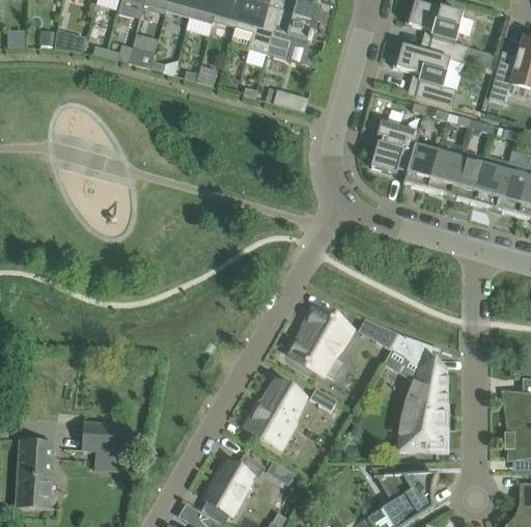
[(169,1),(169,0),(144,0),(143,3),(165,9),(167,0),(169,1)]
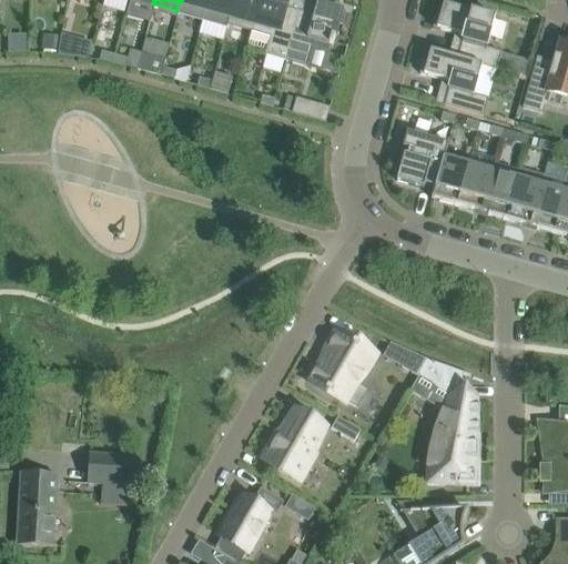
[(202,18),(208,0),(181,0),(181,1),(204,7),(201,18),(202,18)]
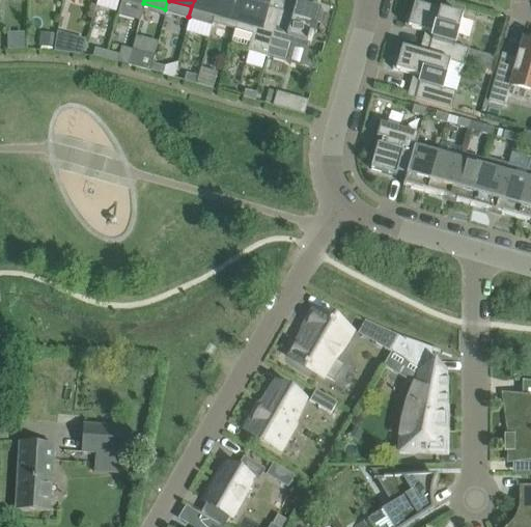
[(213,21),(219,0),(194,0),(189,17),(211,23),(212,24),(213,21)]
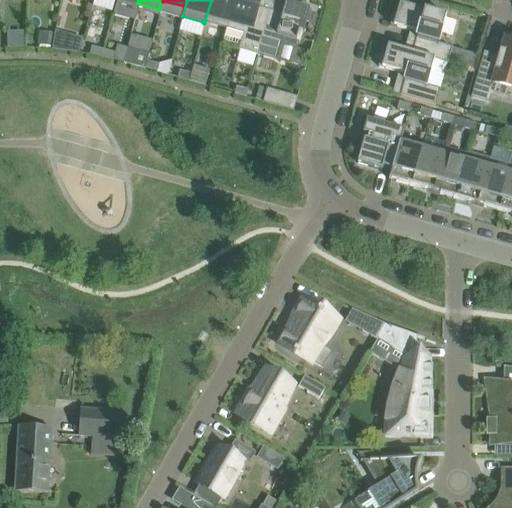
[(227,26),(234,0),(211,0),(205,20),(227,26)]
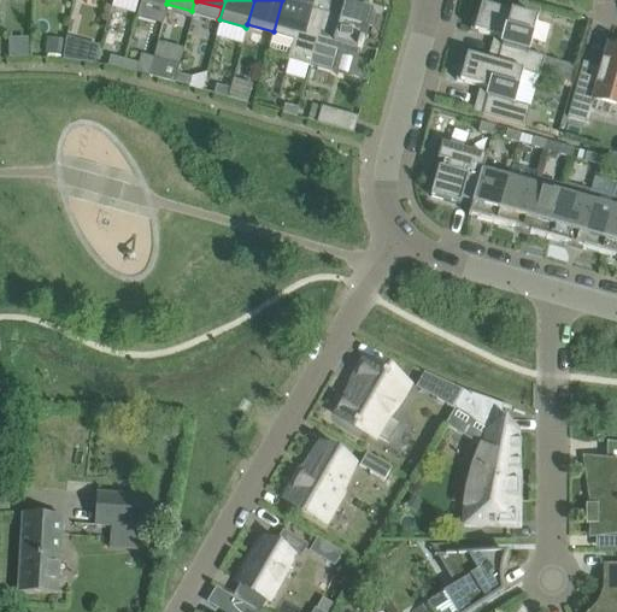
[(310,63),(324,9),(310,5),(311,0),(282,0),(274,31),(292,37),(287,57),(310,63)]
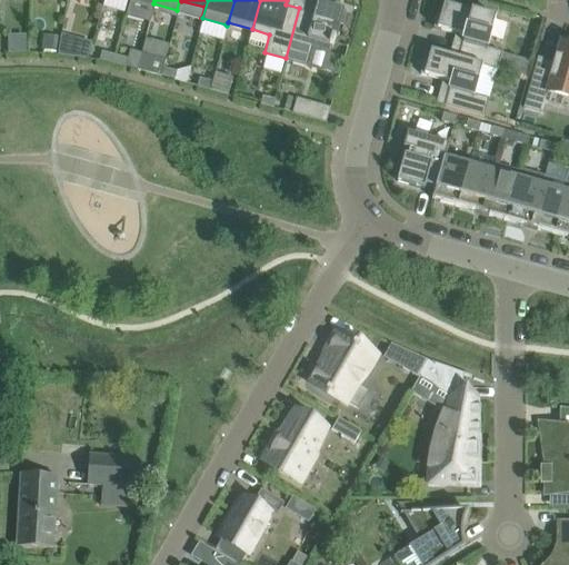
[(299,8),(286,58),(307,63),(308,58),(307,58),(311,46),(330,50),(331,43),(332,43),(335,35),(336,36),(345,7),(342,7),(342,5),(327,0),(317,0),(313,12),(299,8)]
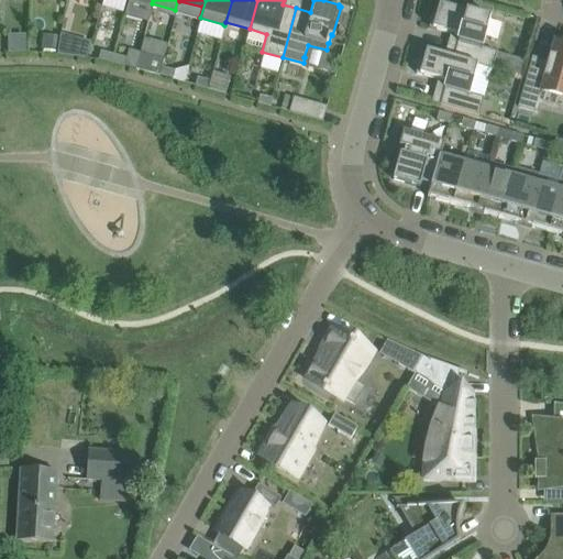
[(489,15),(470,10),(439,1),(435,12),(432,11),(429,24),(460,33),(453,55),(476,63),(492,66),(497,48),(482,44),(489,15)]
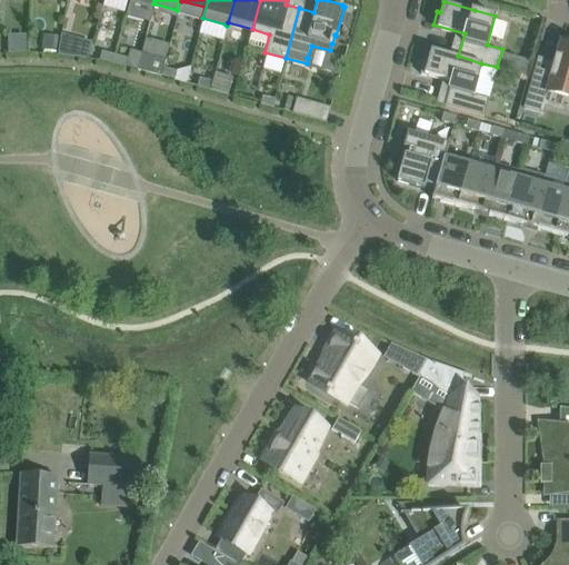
[(536,65),(525,105),(541,109),(547,90),(568,96),(568,33),(566,40),(560,38),(555,58),(551,69),(536,65)]
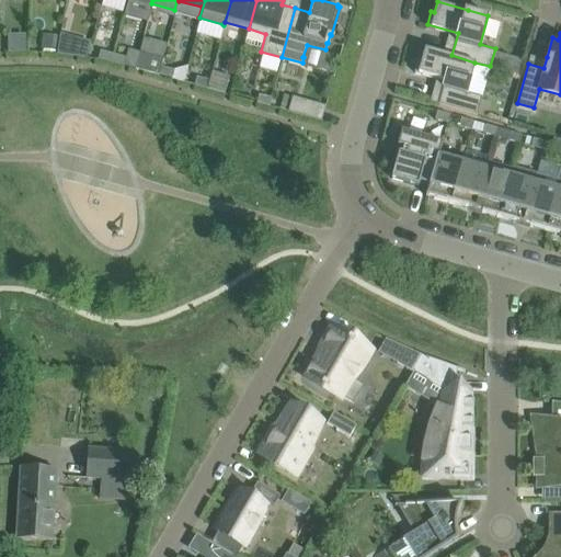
[(111,59),(113,50),(100,47),(98,56),(111,59)]
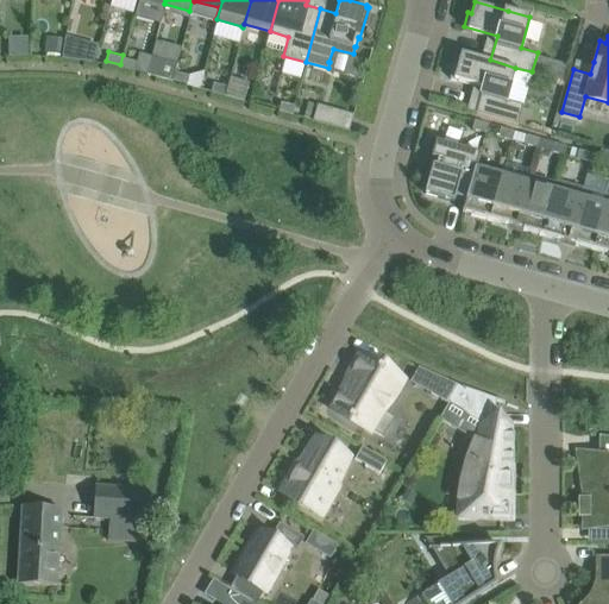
[(515,68),(490,60),(460,51),(458,63),(453,62),(450,76),(483,85),(476,109),(518,121),(523,102),(507,98),(515,68)]
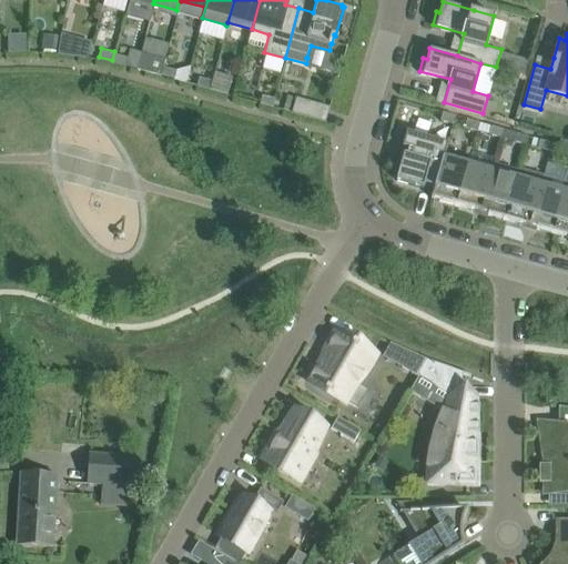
[(161,73),(163,64),(165,56),(141,50),(137,67),(161,73)]
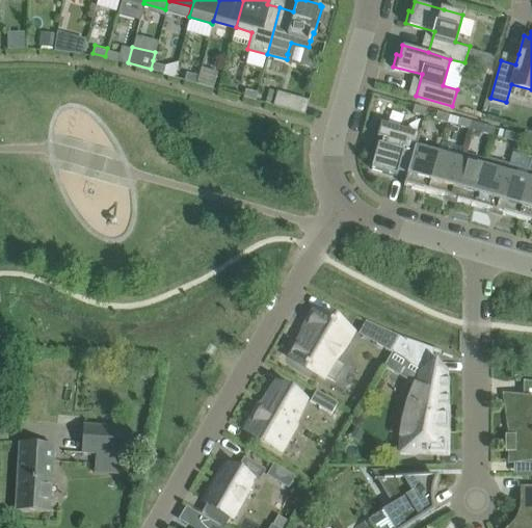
[(105,56),(116,59),(120,52),(107,48),(105,56)]
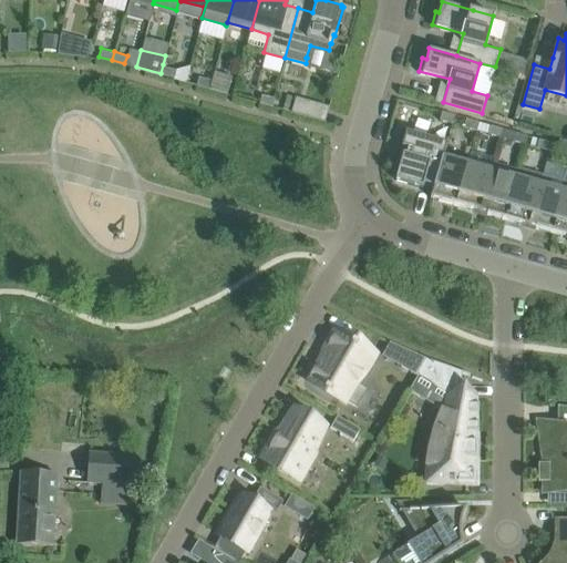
[(161,73),(174,77),(176,68),(163,64),(161,73)]
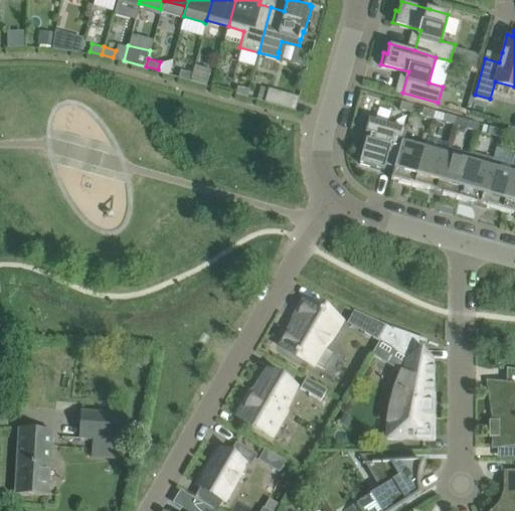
[(190,78),(206,83),(210,67),(194,62),(192,71),(190,78)]
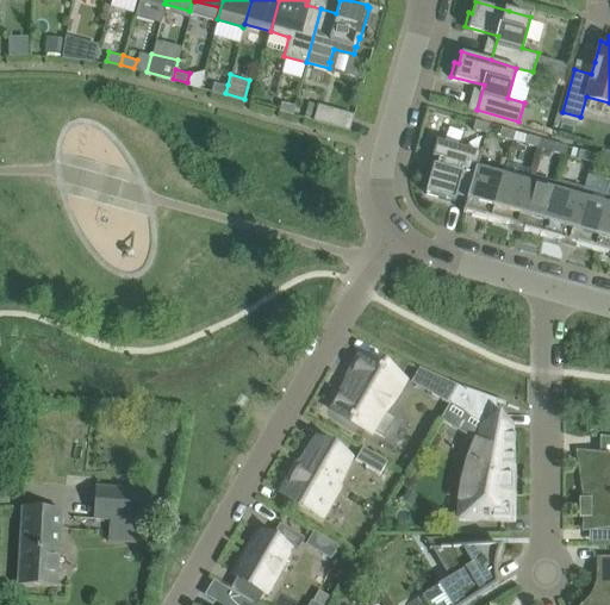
[(225,93),(228,85),(213,80),(211,89),(225,93)]
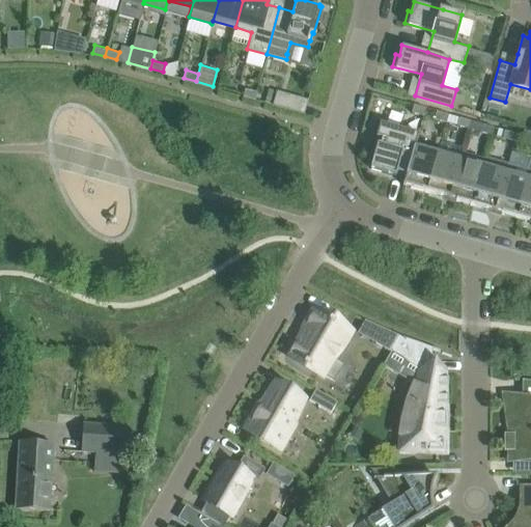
[(243,94),(255,98),(257,90),(245,87),(243,94)]
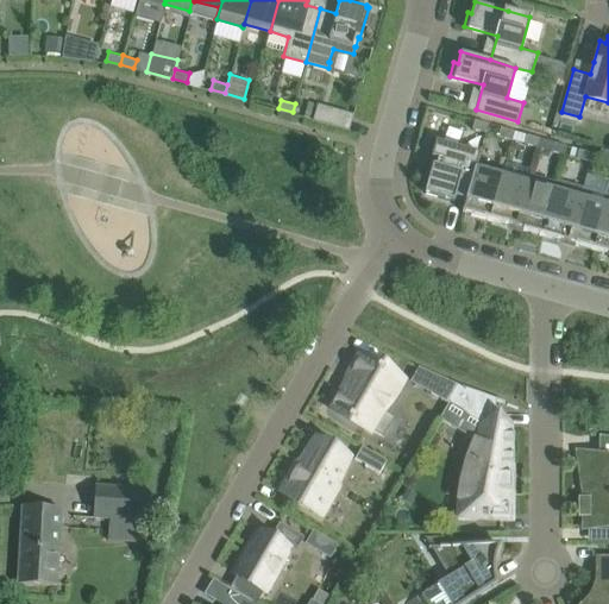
[(349,129),(350,127),(343,125),(347,111),(318,102),(319,101),(316,101),(312,118),(349,129)]
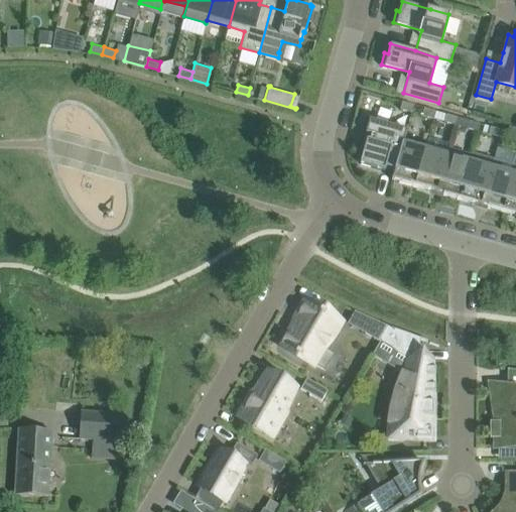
[(413,103),(402,99),(399,107),(411,110),(413,103)]
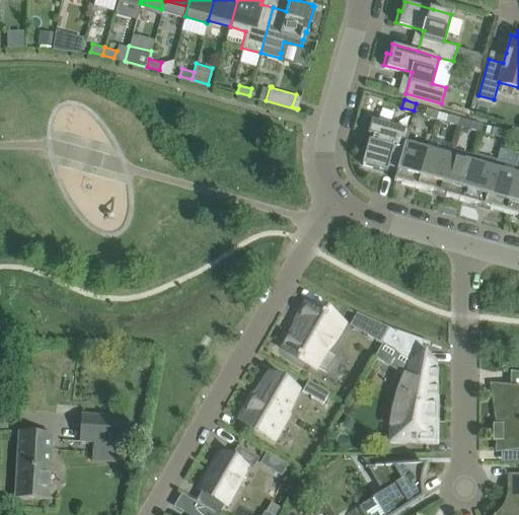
[(438,109),(426,106),(424,114),(436,118),(438,109)]
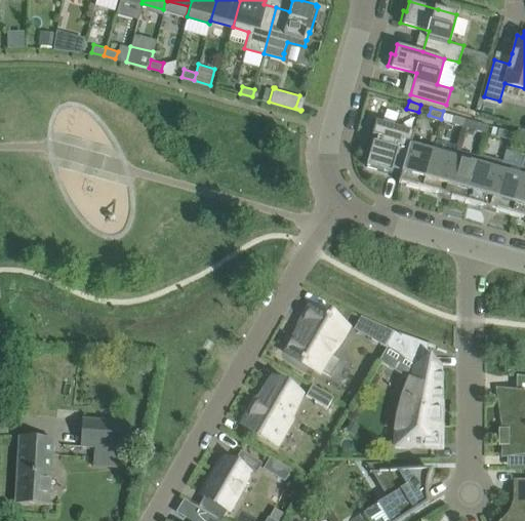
[(466,117),(453,114),(451,122),(463,125),(466,117)]
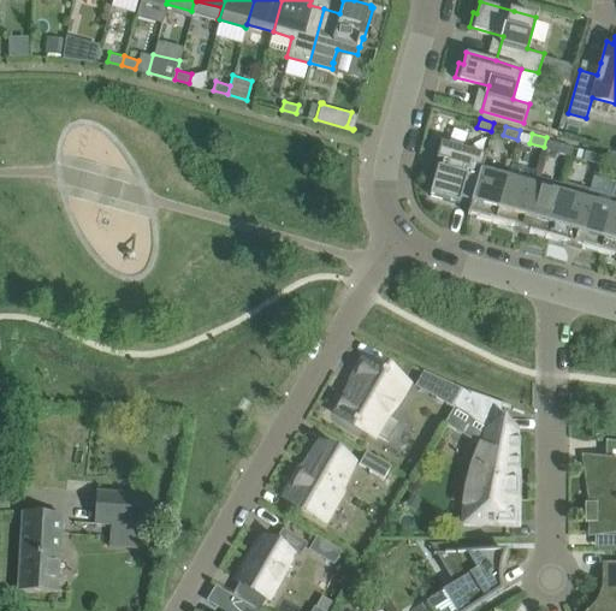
[(480,168),(481,168),(486,153),(440,141),(436,156),(444,159),(442,166),(438,165),(430,193),(460,201),(461,196),(471,200),(480,168)]
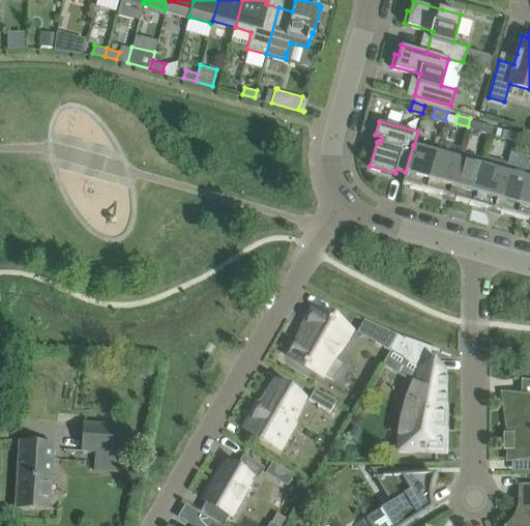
[(493,124),(480,121),(478,129),(491,133),(493,124)]
